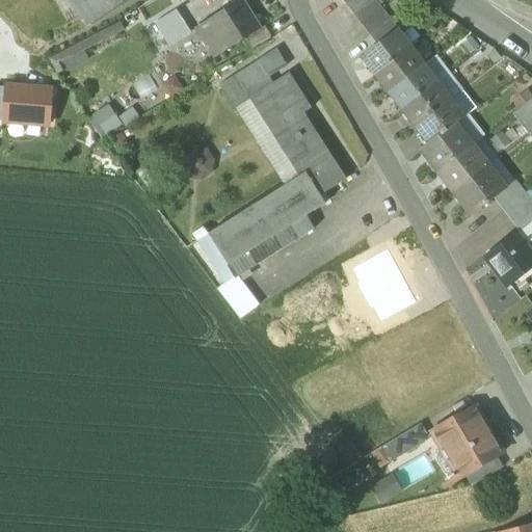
[(105,15),(96,0),(89,0),(80,6),(79,7),(90,25),(105,15)]
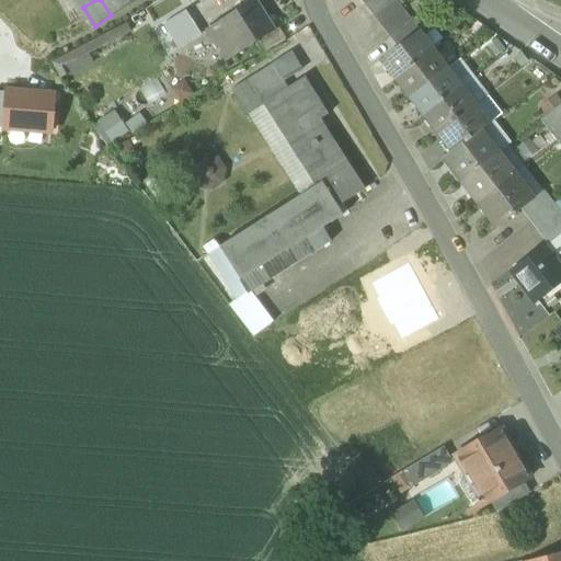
[(135,0),(101,0),(111,15),(135,0)]
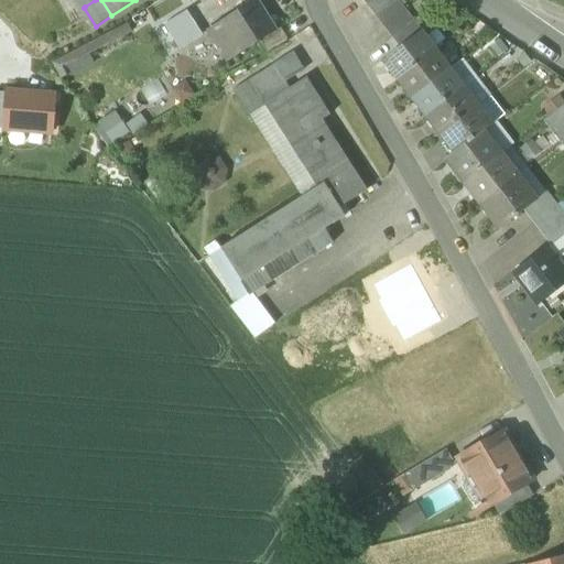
[(161,0),(152,6),(164,25),(186,11),(179,0),(161,0)]
